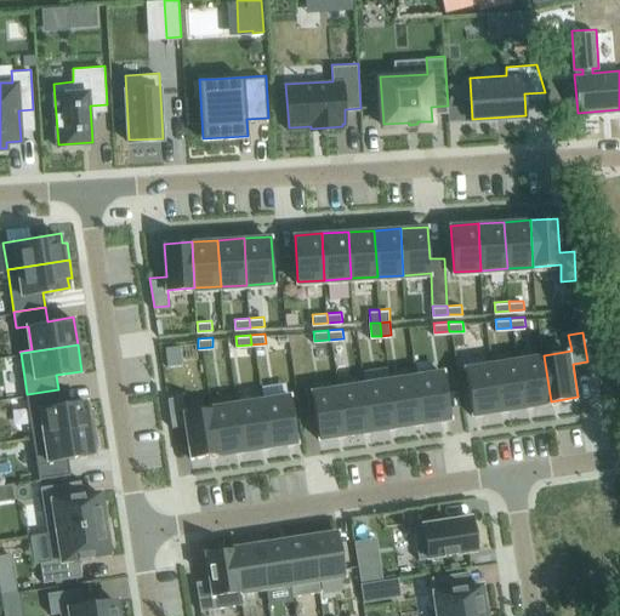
[(180,344),(166,347),(168,364),(182,363),(180,344)]
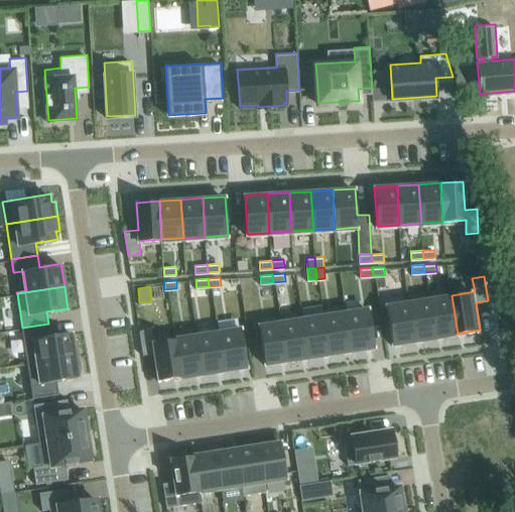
[(452,295),(430,298),(436,337),(458,334),(452,295)]
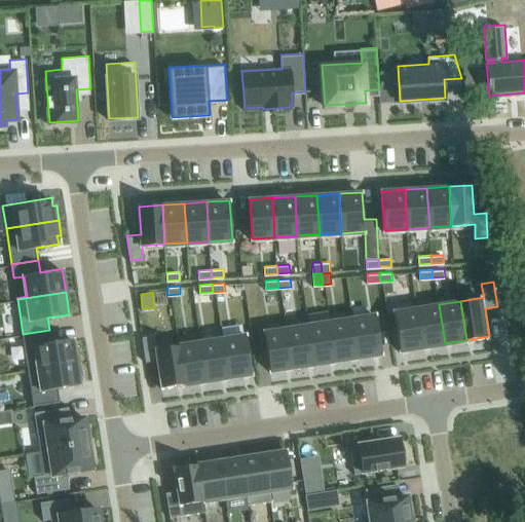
[(439,304),(417,307),(423,346),(445,343),(439,304)]
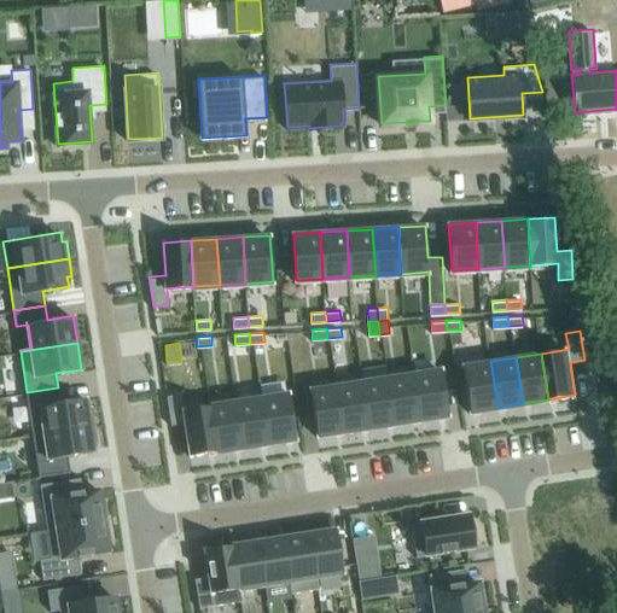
[(490,361),(463,366),(470,412),(498,407),(490,361)]
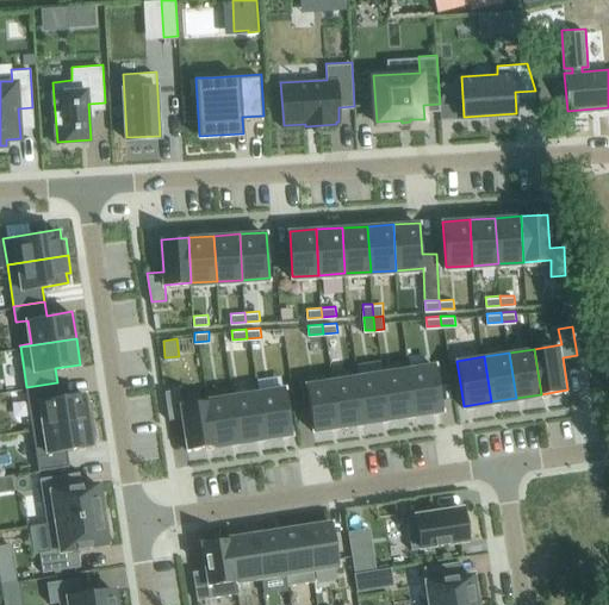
[(436,365),(409,368),(416,413),(442,410),(436,365)]
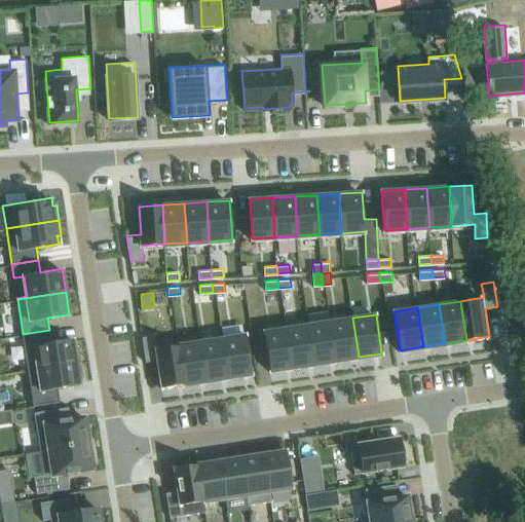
[(352,318),(331,321),(337,360),(359,357),(352,318)]
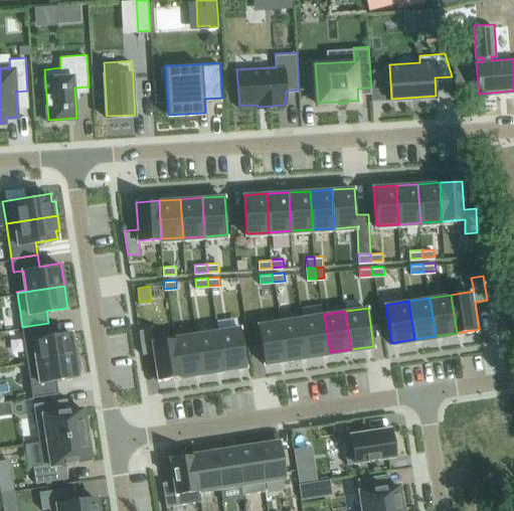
[(324,314),(303,318),(309,356),(330,352),(324,314)]
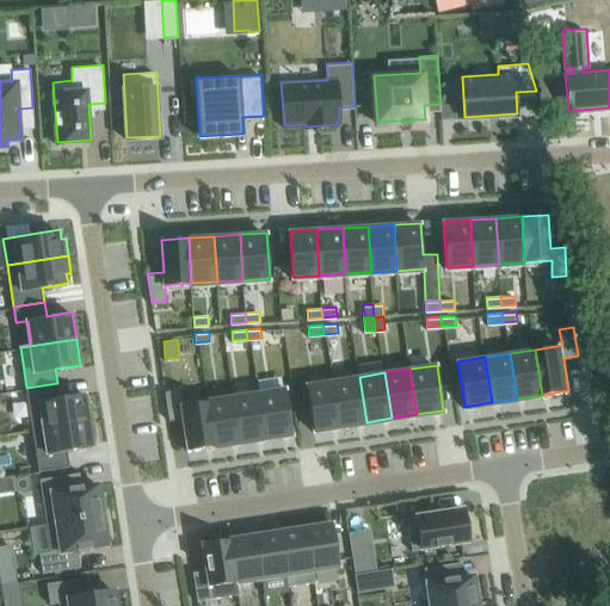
[(359,377),(333,381),(340,426),(367,422),(359,377)]
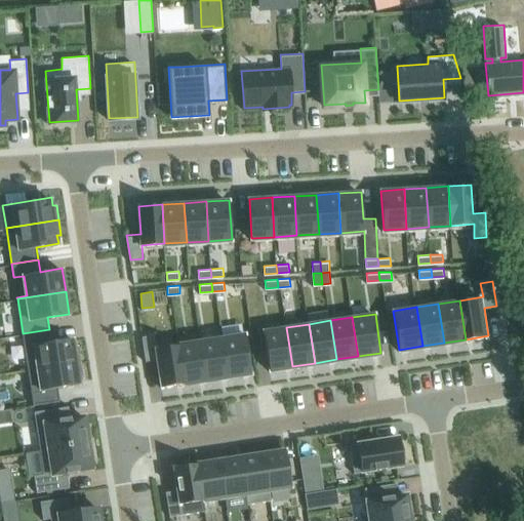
[(286,327),(264,330),(270,369),(292,366),(286,327)]
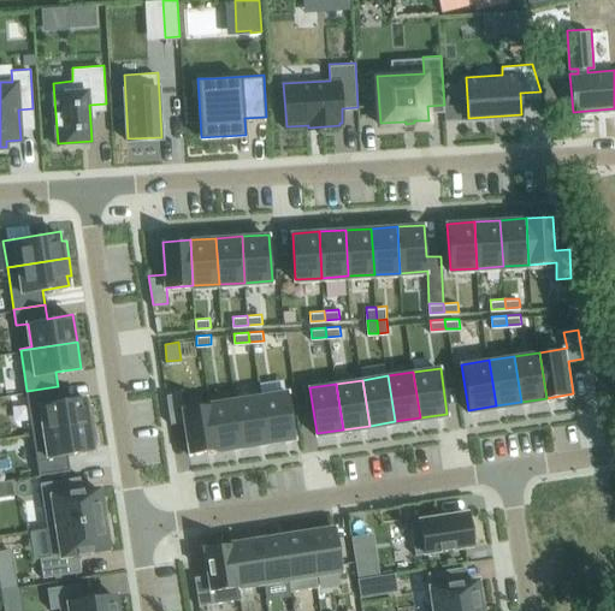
[(58,386),(27,391),(33,432),(94,422),(92,404),(87,405),(86,396),(60,399),(58,386)]
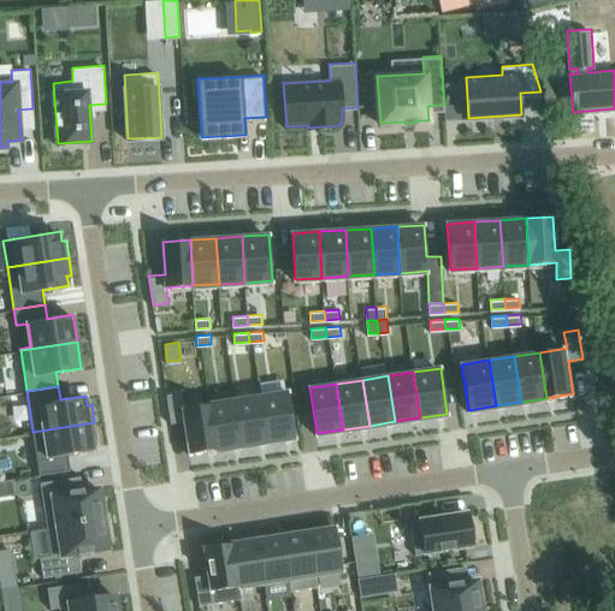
[(181,391),(166,393),(171,422),(185,420),(190,454),(217,449),(210,403),(183,408),(181,391)]
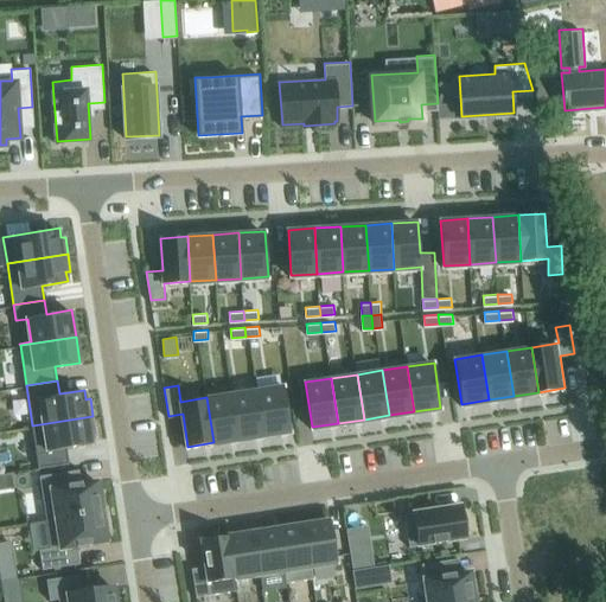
[(284,385),(257,390),(265,435),(291,430),(284,385)]
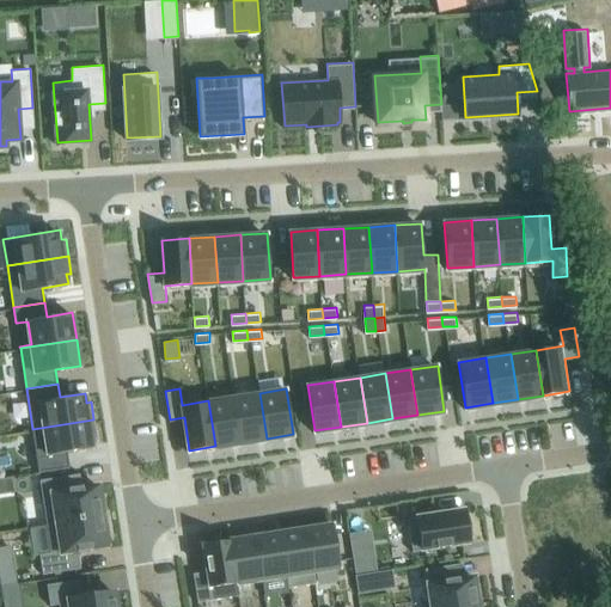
[(260,393),(234,397),(242,442),(267,439),(260,393)]
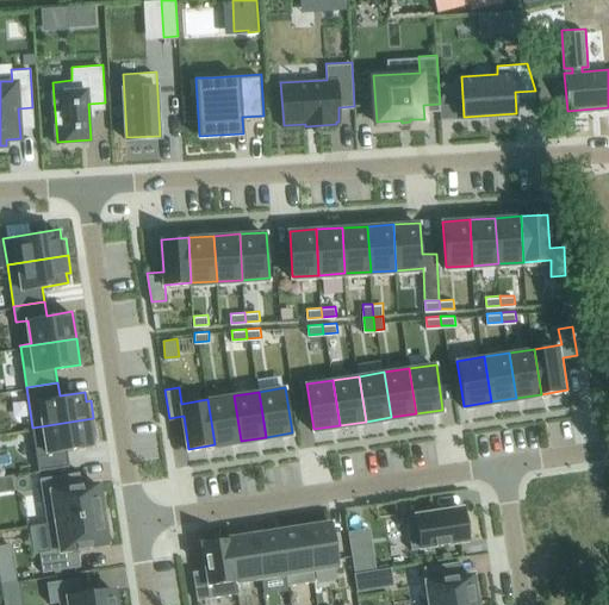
[(234,395),(207,399),(215,444),(241,441),(234,395)]
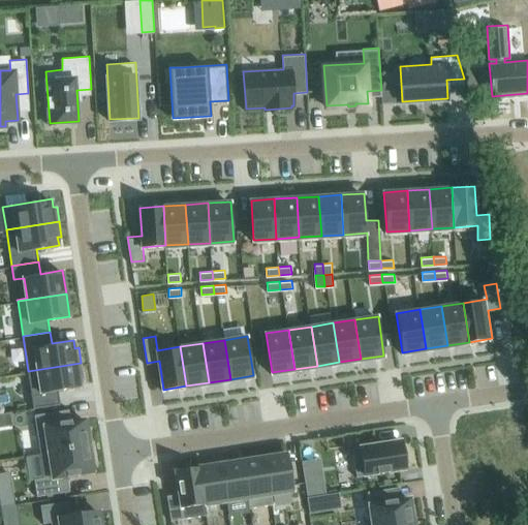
[(81,363),(28,371),(34,407),(61,402),(59,390),(81,387),(80,378),(84,377),(81,363)]
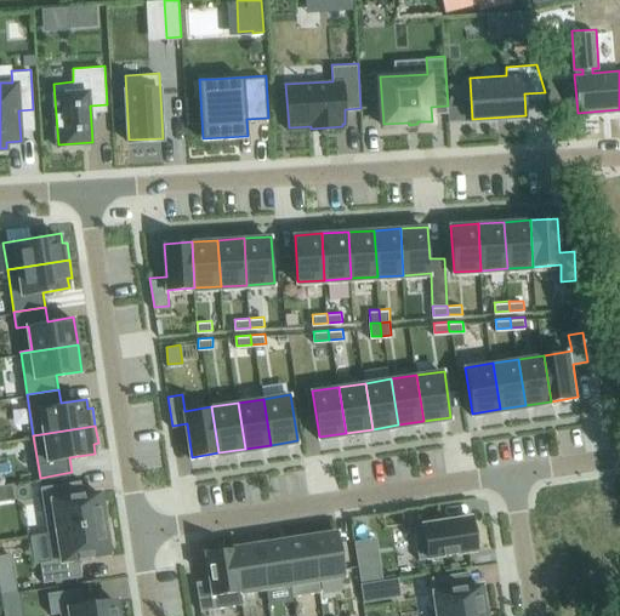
[(40,485),(47,530),(109,522),(106,501),(102,501),(101,490),(84,494),(81,479),(40,485)]
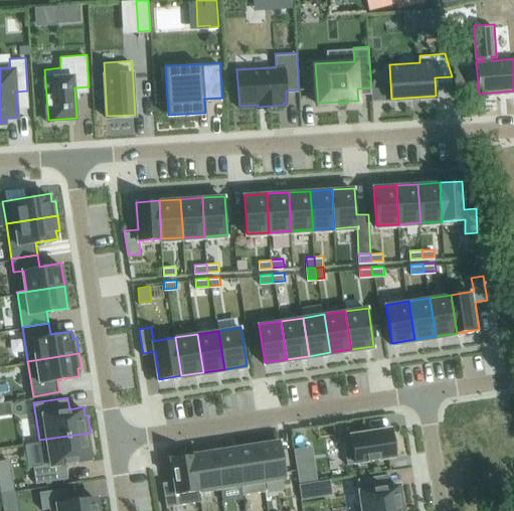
[(390,427),(343,435),(347,463),(367,460),(379,458),(395,455),(390,427)]
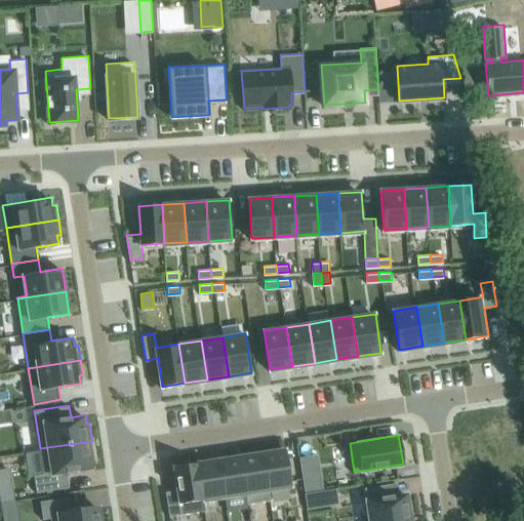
[(92,441),(40,448),(44,473),(34,474),(37,490),(69,486),(67,472),(93,468),(91,458),(94,458),(92,441)]
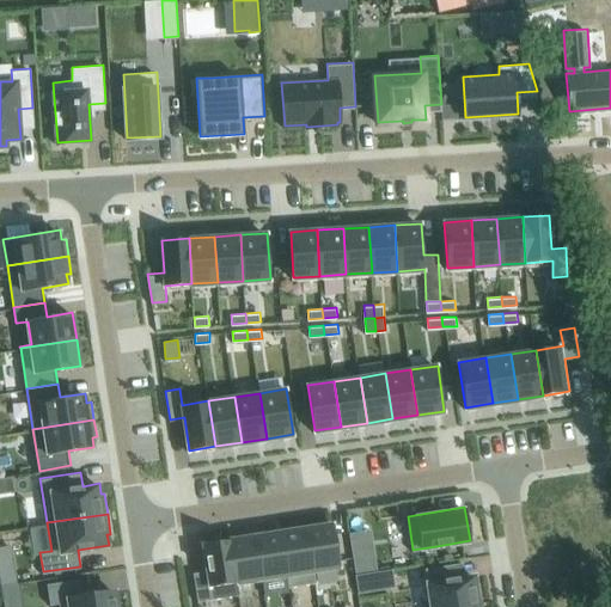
[(334,523),(306,527),(313,570),(315,570),(340,565),(334,523)]
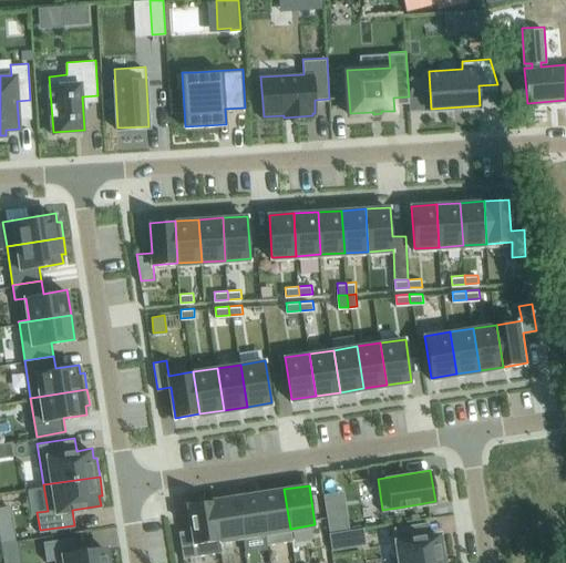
[(284,489),(260,492),(267,532),(266,532),(267,543),(292,539),(291,529),(290,529),(284,489)]
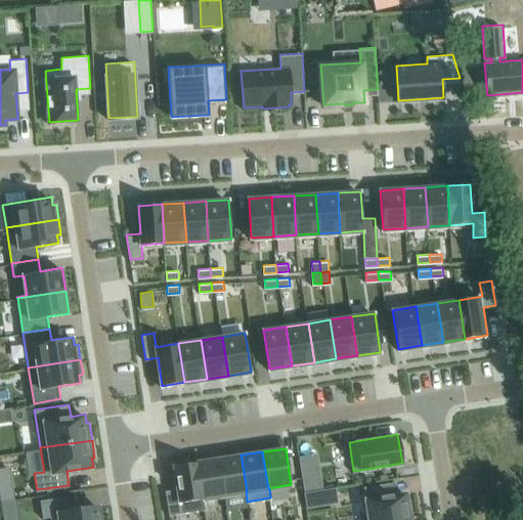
[(241,455),(219,459),(224,494),(246,491),(247,491),(241,455)]
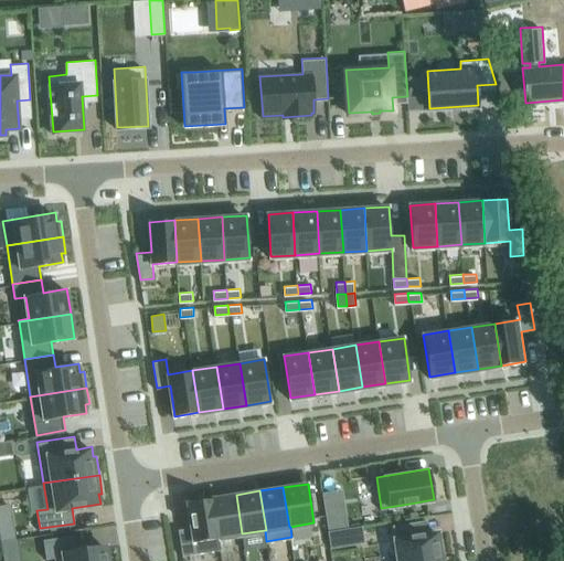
[(236,495),(212,498),(219,538),(220,538),(242,533),(236,495)]
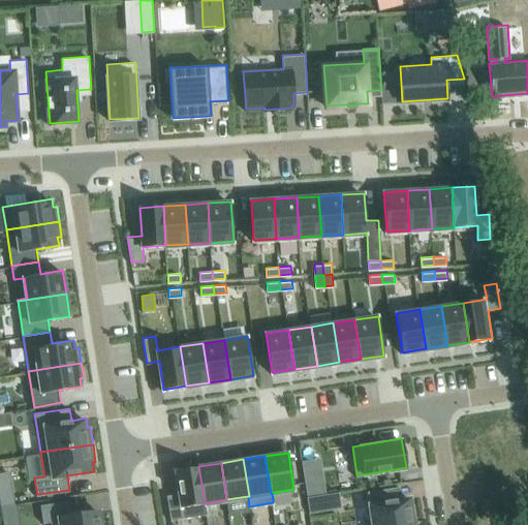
[(198,466),(176,469),(179,492),(167,494),(171,519),(207,513),(206,503),(205,503),(198,466)]
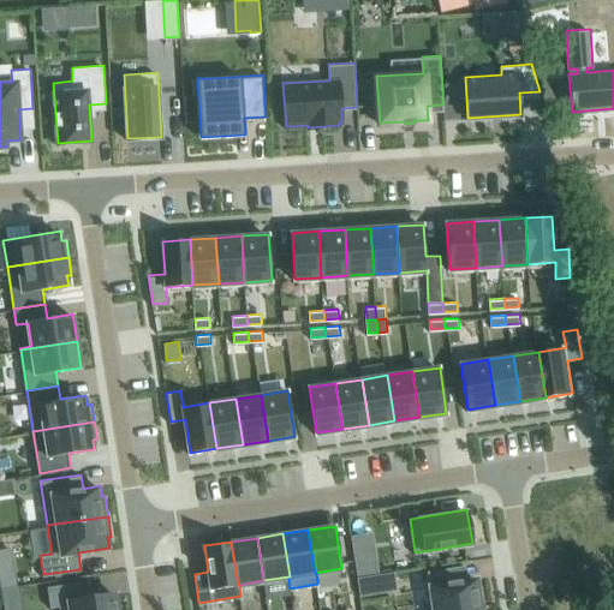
[(433,609),(470,609),(482,609),(477,578),(468,579),(465,563),(428,569),(433,609)]
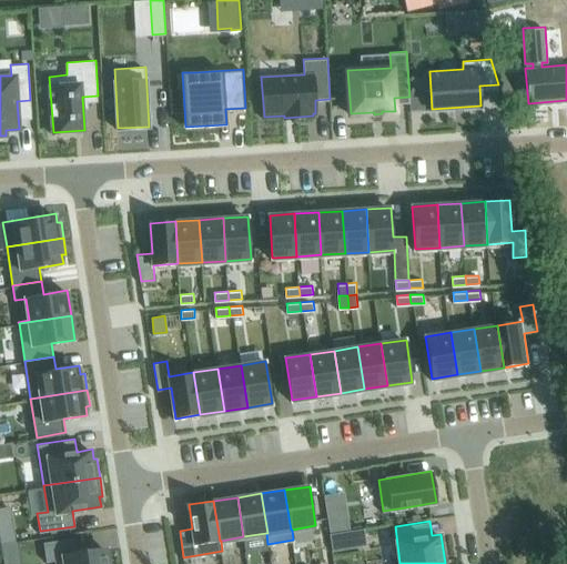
[(54,560),(56,563),(109,563),(107,549),(74,553),(72,536),(43,541),(47,561),(54,560)]
